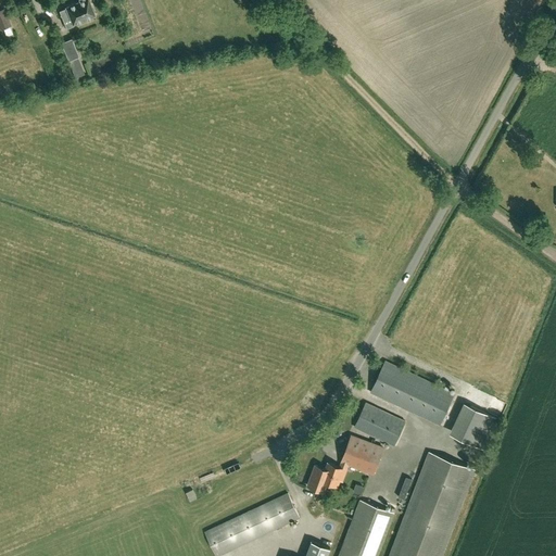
[(70,15),(73,24),(95,15),(88,0),(80,0),(65,7),(66,8),(60,11),(63,19),(70,15)]
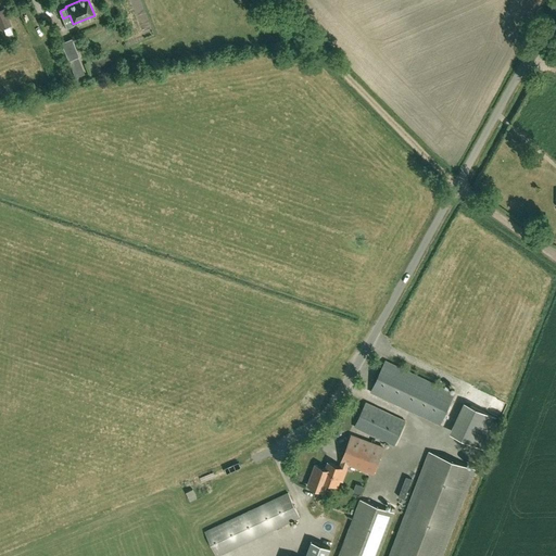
[(11,25),(4,8),(0,10),(0,29),(3,28),(5,35),(9,36),(13,34),(12,29),(10,25),(11,25)]
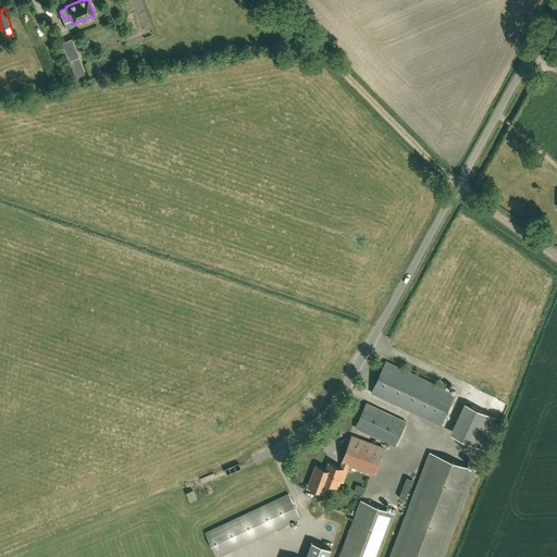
[(69,61),(79,57),(72,38),(61,42),(69,61)]
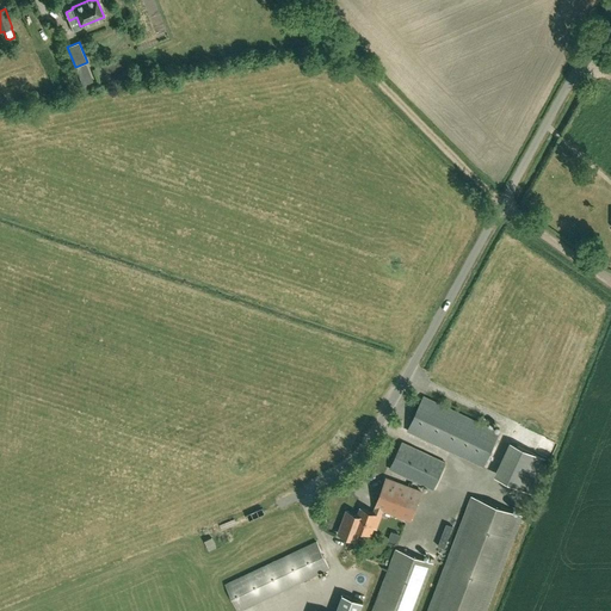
[(86,86),(98,82),(92,62),(79,66),(86,86)]
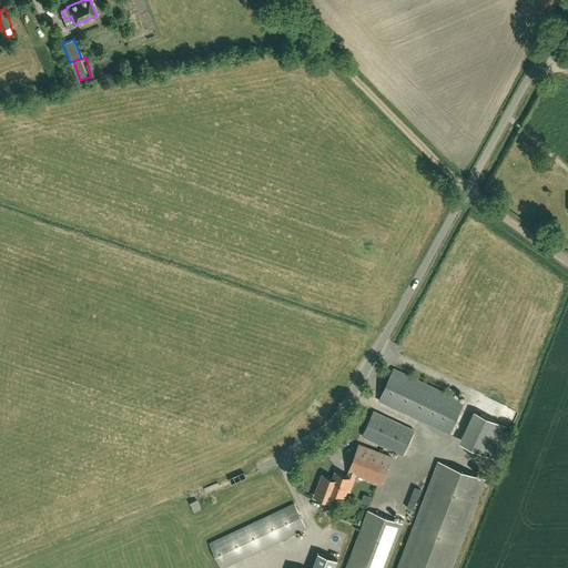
[(394,368),(378,401),(449,434),(464,402),(394,368)]
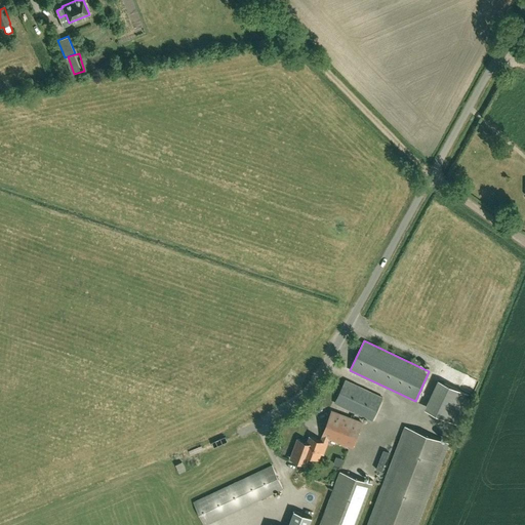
[(336,351),(330,363),(336,366),(341,354),(336,351)]
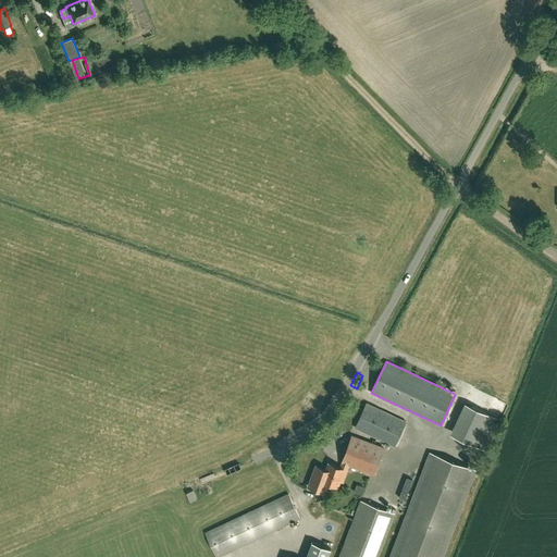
[(356,428),(395,446),(406,421),(367,403),(356,428)]
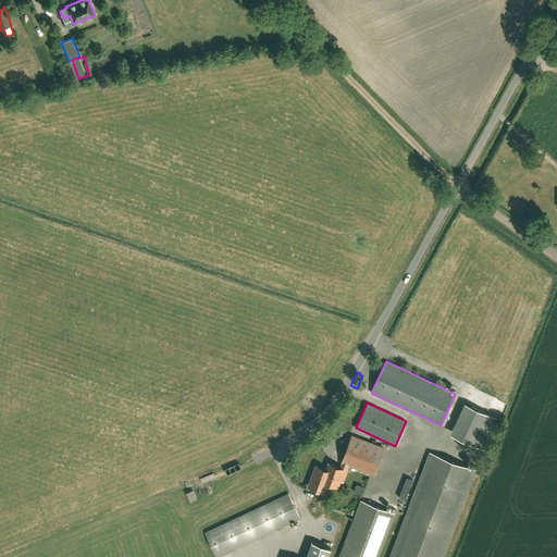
[(484,449),(489,440),(462,428),(458,437),(484,449)]
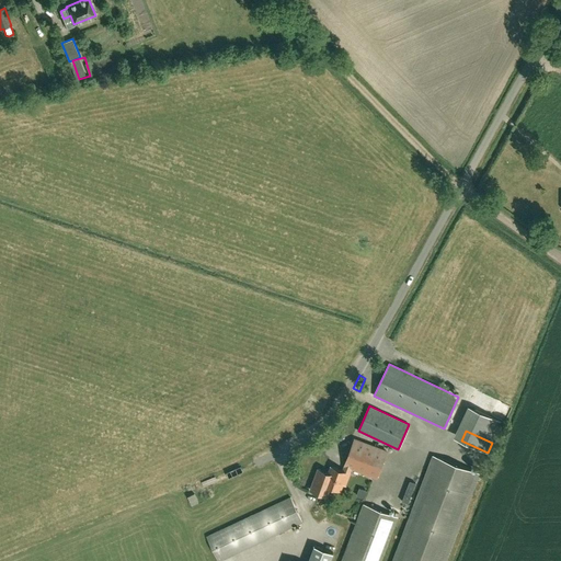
[(327,495),(328,493),(330,487),(341,491),(343,484),(345,484),(352,468),(377,478),(387,451),(355,439),(345,466),(343,471),(331,467),(329,473),(318,469),(312,485),(310,490),(327,495)]
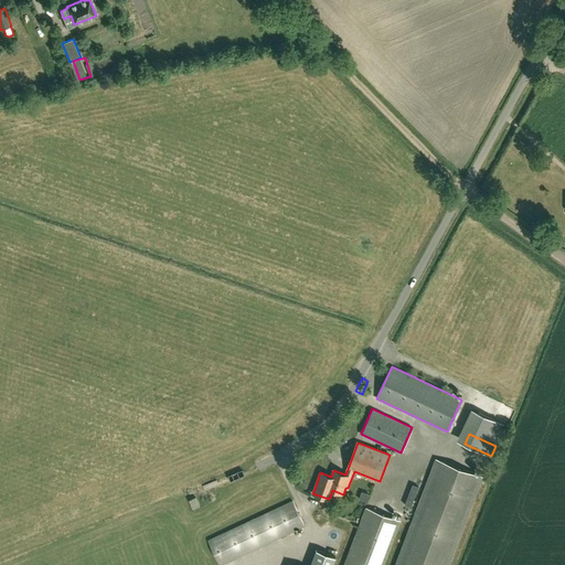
[(448,564),(451,560),(483,478),(437,460),(406,536),(395,564),(448,564)]
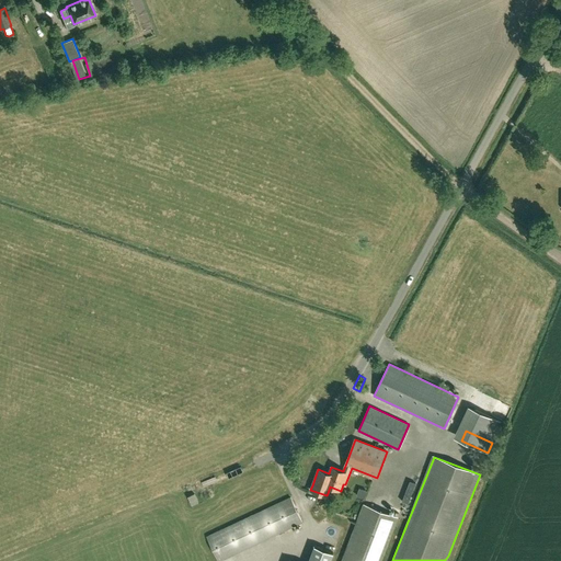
[(407,501),(413,504),(421,483),(414,481),(407,501)]
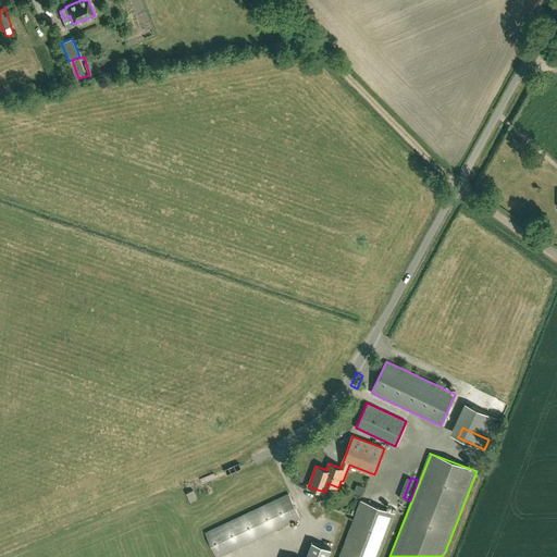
[(190,502),(197,498),(194,491),(187,494),(190,502)]
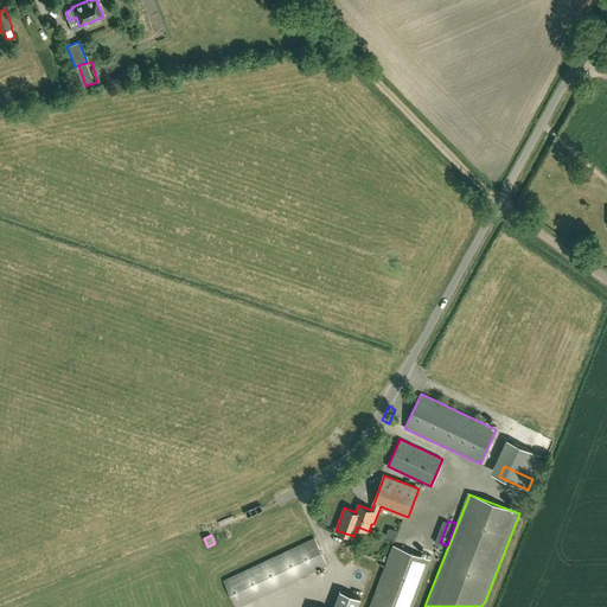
[(314,538),(224,581),(236,606),(318,569),(326,564),(314,538)]
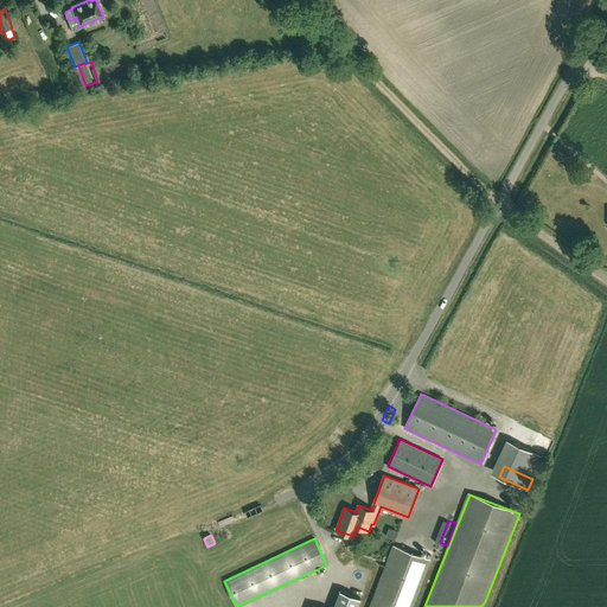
[(411,606),(426,570),(430,560),(394,545),(391,553),(389,557),(384,570),(369,606),(411,606)]
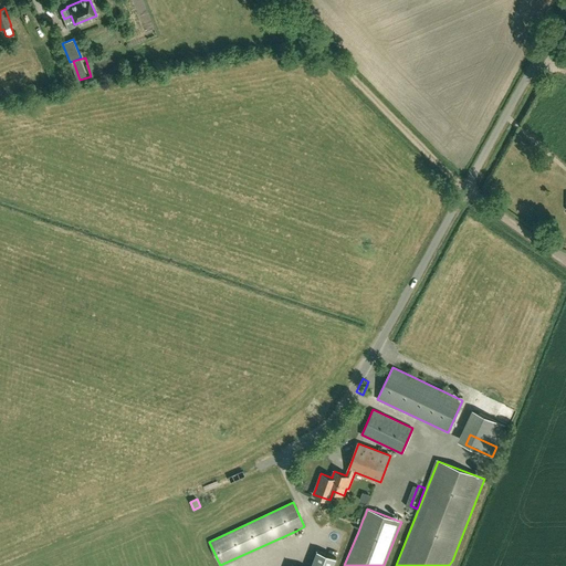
[(294,565),(292,565),(291,565),(333,565),(336,557),(317,551),(311,565),(294,565)]
